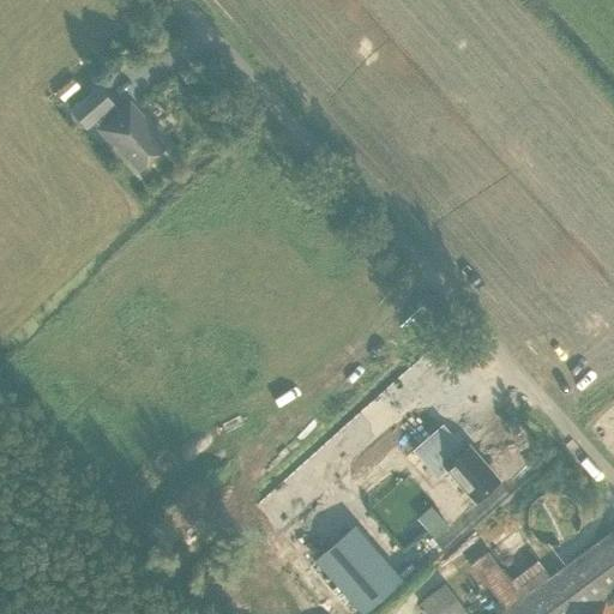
[(119,112),(114,106),(100,88),(72,110),(86,128),(95,121),(101,127),(98,128),(112,145),(115,142),(139,170),(166,149),(149,130),(151,127),(130,102),(119,112)]
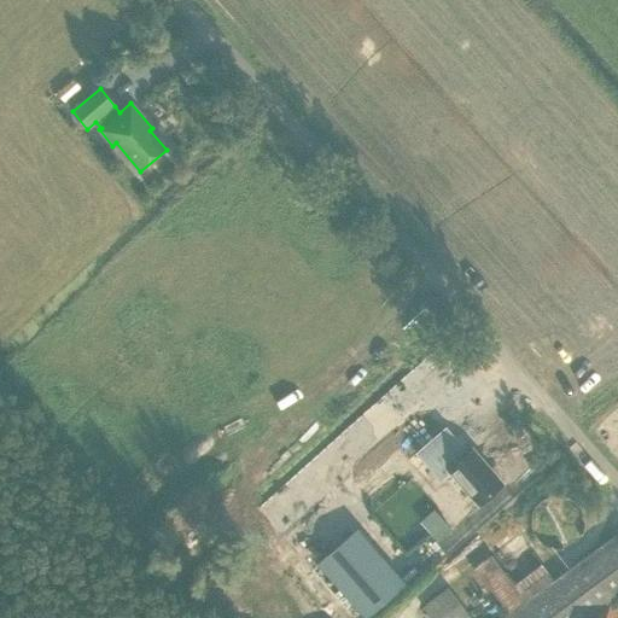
[(467,384),(453,395),(464,408),(477,396),(467,384)]
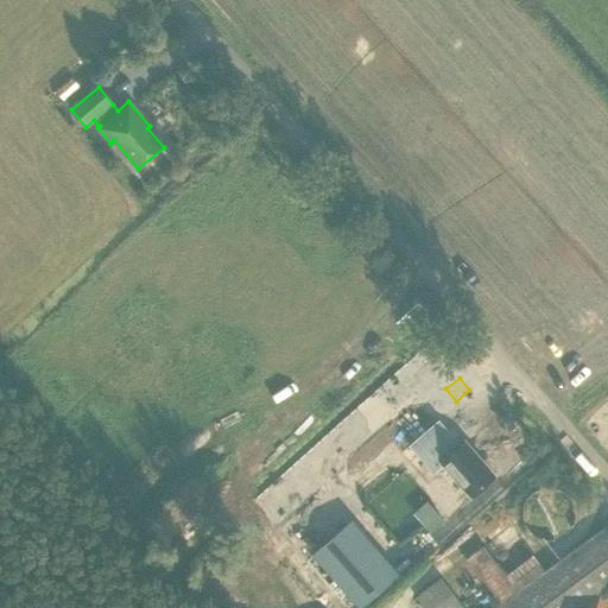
[(444,423),(457,401),(442,391),(428,413),(444,423)]
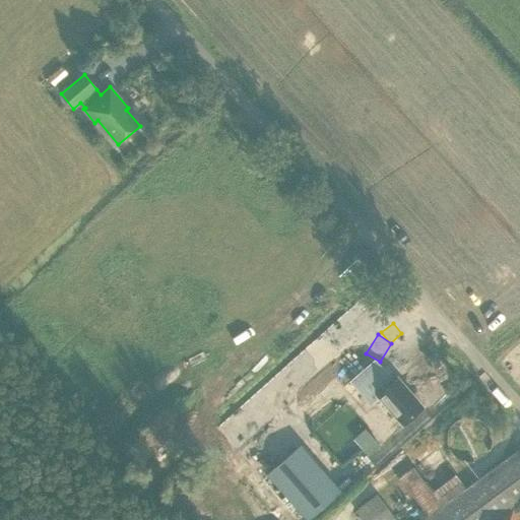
[(375,361),(350,381),(370,404),(379,396),(402,424),(421,407),(395,378),(392,380),(375,361)]
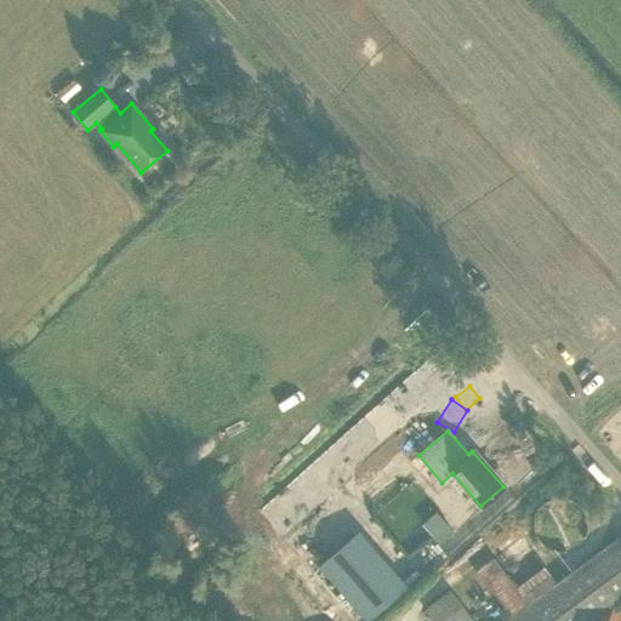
[(359,534),(322,567),(368,620),(405,587),(359,534)]
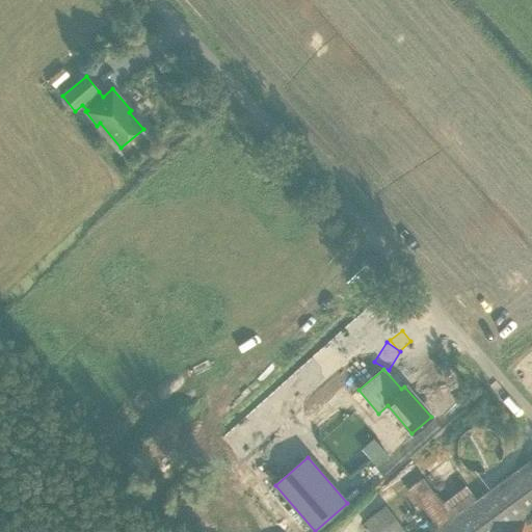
[(404,531),(386,505),(365,521),(373,531),(531,531),(531,528),(526,521),(531,515),(531,464),(530,461),(529,460),(475,499),(463,484),(440,502),(423,478),(420,480),(408,488),(436,527),(429,531),(404,531)]
